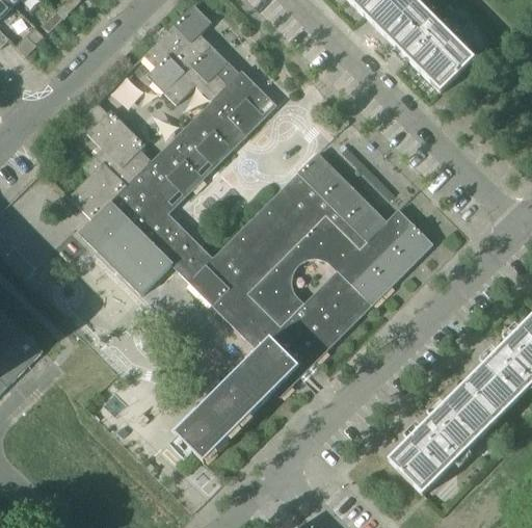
[(0,0),(0,18),(14,5),(8,0),(0,0)]
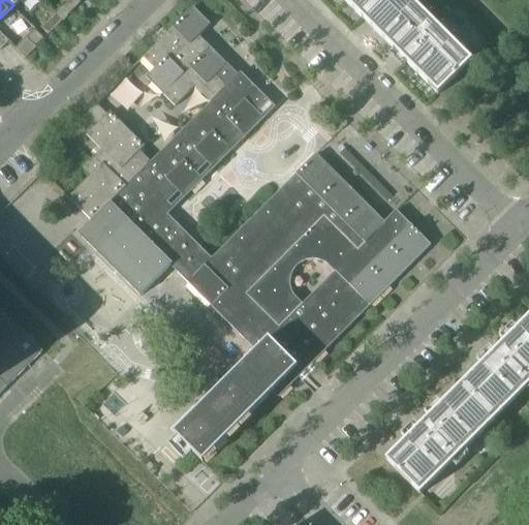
[(65,0),(59,6),(66,13),(80,0),(65,0)]
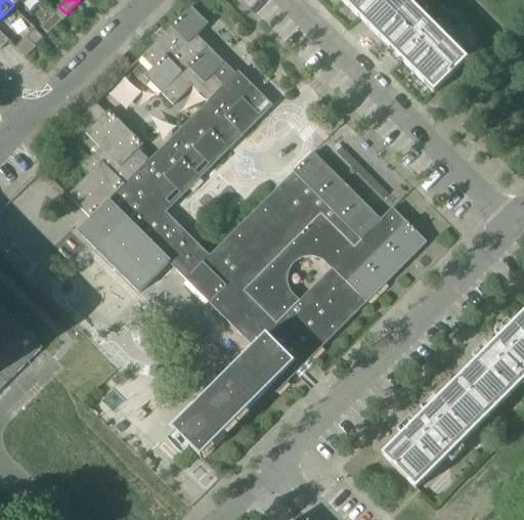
[(343,0),(359,16),(434,90),(467,57),(409,0),(343,0)]
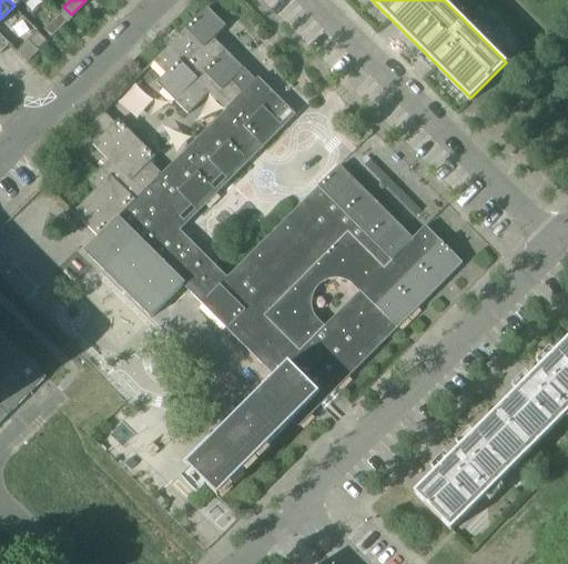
[(109,158),(89,177),(98,185),(73,210),(98,234),(84,249),(150,314),(183,282),(274,373),(186,462),(217,493),(293,418),(298,423),(397,324),(462,260),(425,223),(413,235),(340,162),(287,214),(227,274),(180,228),(264,143),(295,111),(259,74),(243,89),(232,77),(244,64),(213,34),(225,22),(208,3),(153,58),(165,70),(156,79),(188,110),(209,89),(226,106),(162,171),(151,159),(155,153),(119,117),(115,120),(103,108),(93,118),(105,130),(93,142),(109,158)]
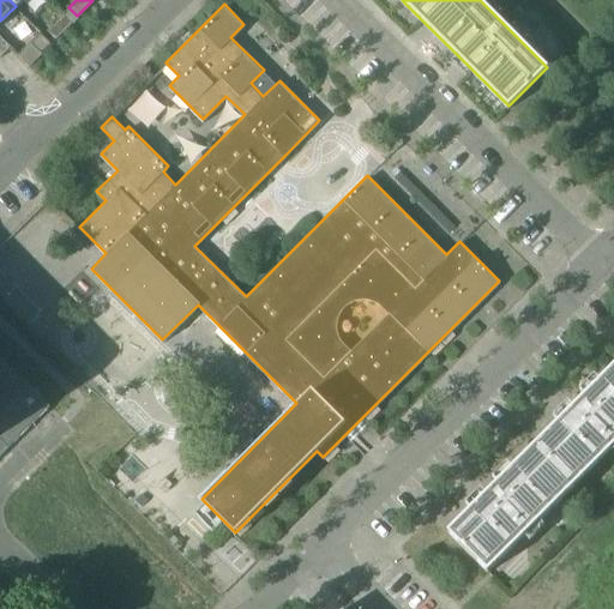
[(507,13),(515,22),(523,13),(515,5),(507,13)]
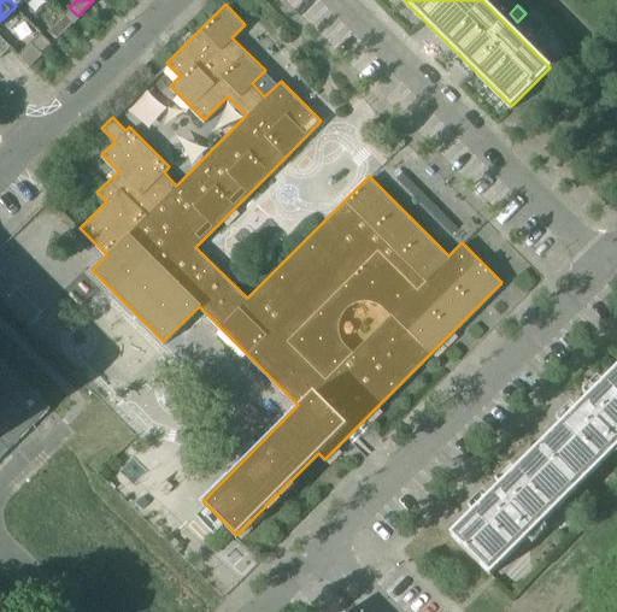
[(48,29),(56,37),(72,21),(64,12),(48,29)]
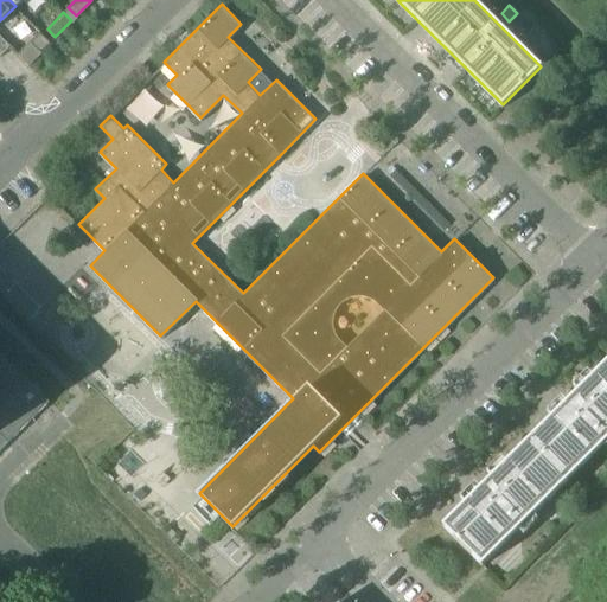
[(40,31),(31,40),(40,49),(49,40),(40,31)]
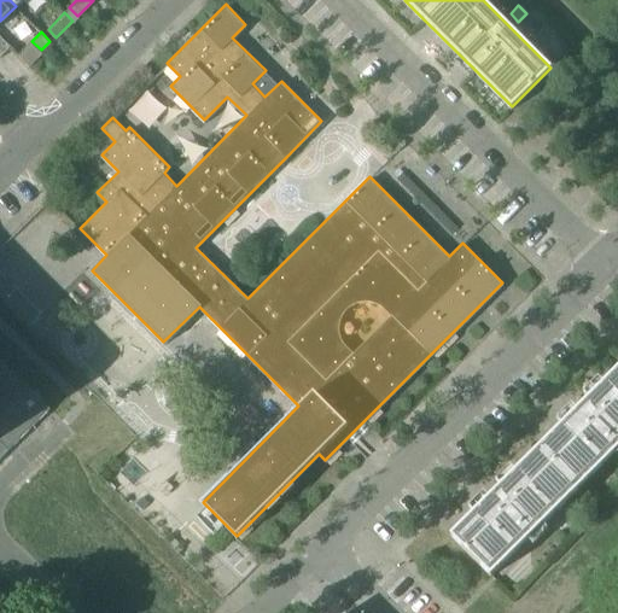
[(0,54),(10,45),(0,34),(0,54)]
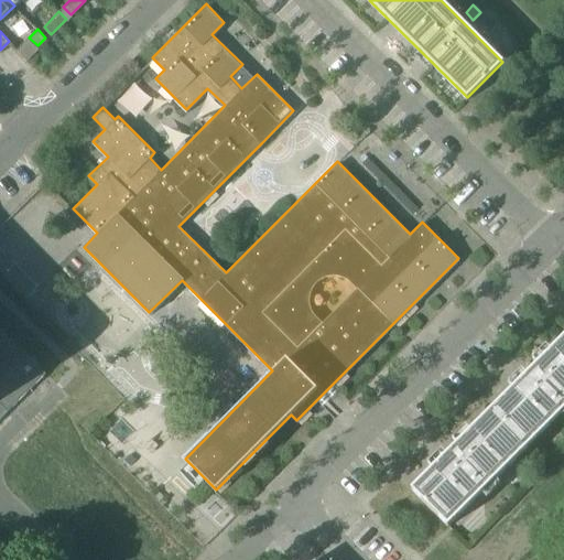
[(0,416),(45,370),(0,325),(0,416)]
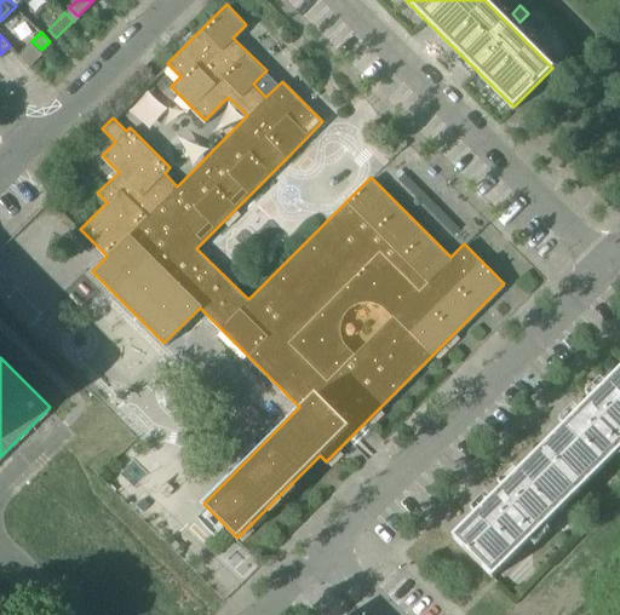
[(580,487),(619,447),(619,366),(452,535),(492,576),(580,487)]
